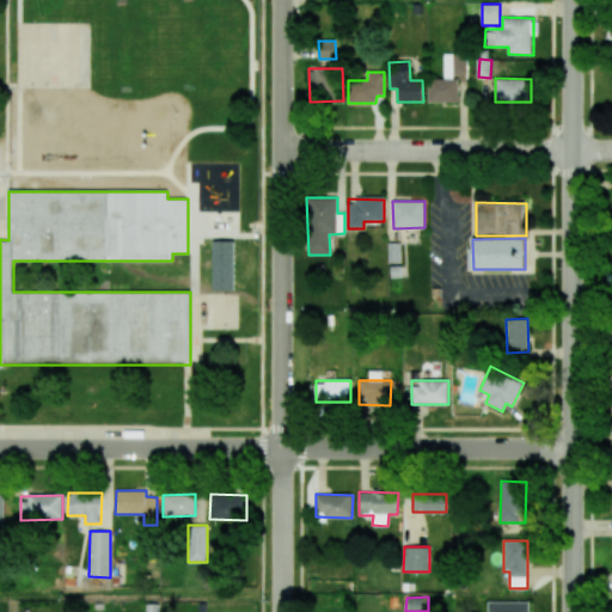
[(528,611),(528,603),(487,601),(487,611),(528,611)]
